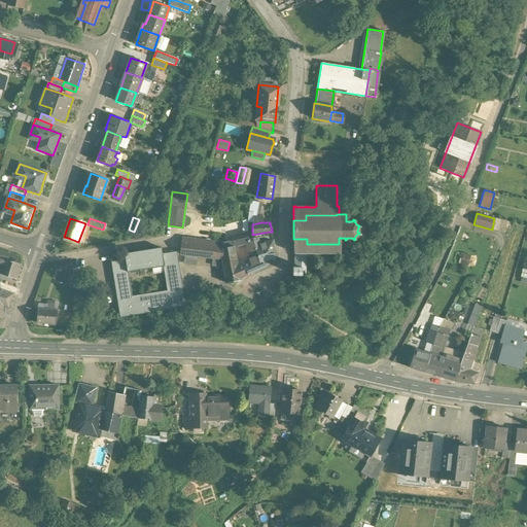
[(240,234),(231,236),(232,241),(233,245),(244,243),(249,241),(247,236),(246,232),(240,234)]
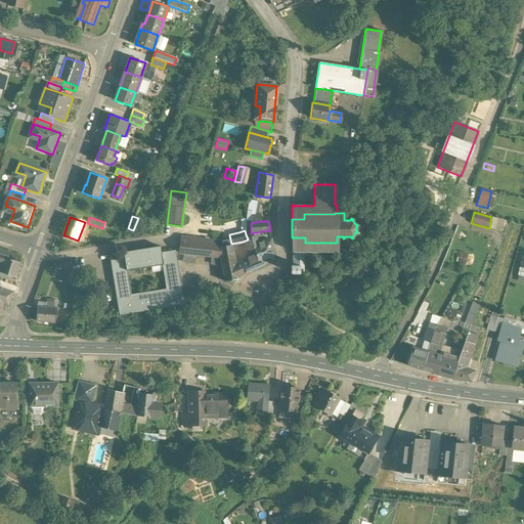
[(222,241),(180,235),(178,252),(184,253),(183,262),(194,263),(195,254),(211,256),(211,262),(218,263),(218,257),(221,257),(222,241)]
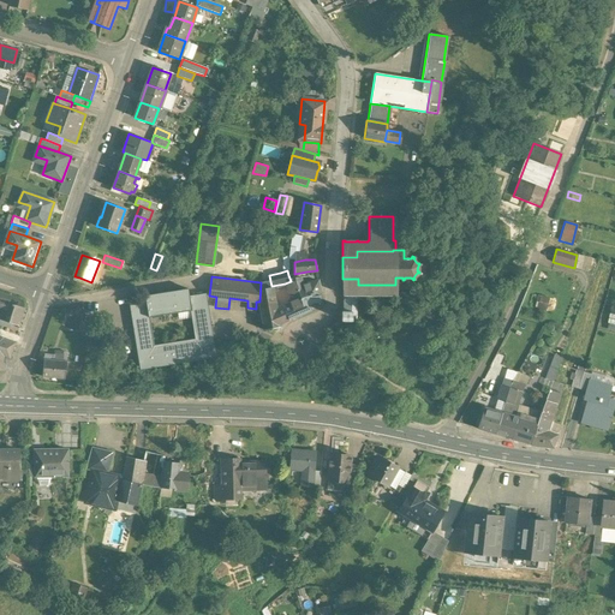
[(299,276),(294,278),(294,280),(294,281),(300,298),(318,292),(320,292),(317,280),(302,285),(300,278),(299,276)]
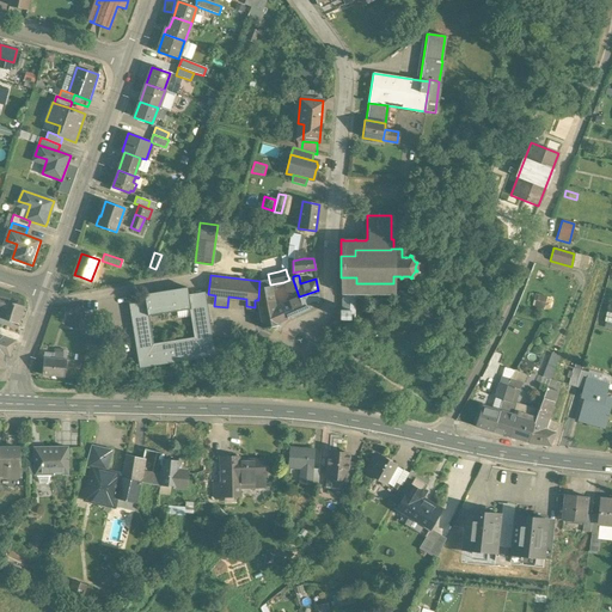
[(91,281),(79,276),(77,282),(92,288),(95,281),(91,281)]
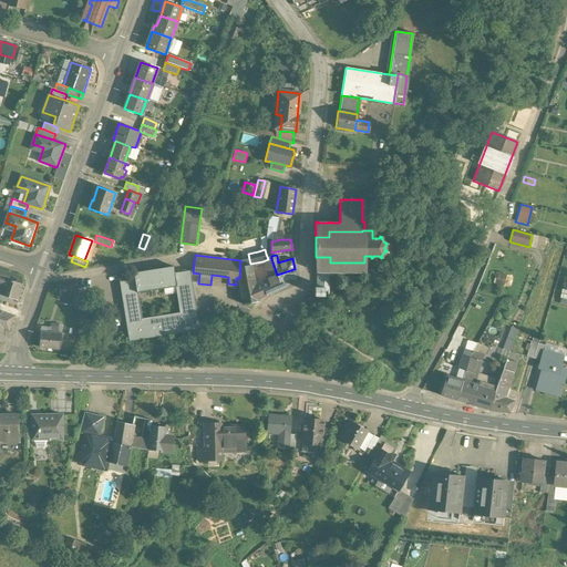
[(330,263),(330,257),(316,257),(316,271),(318,271),(318,270),(319,270),(329,270),(330,270),(340,270),(341,270),(351,270),(352,270),(362,270),(362,271),(364,271),(364,263),(330,263)]
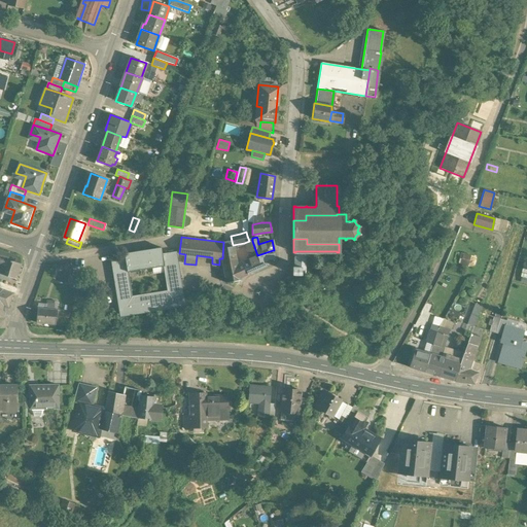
[(236,258),(233,245),(232,241),(223,242),(222,258),(226,282),(239,280),(239,277),(237,268),(236,264),(236,258)]
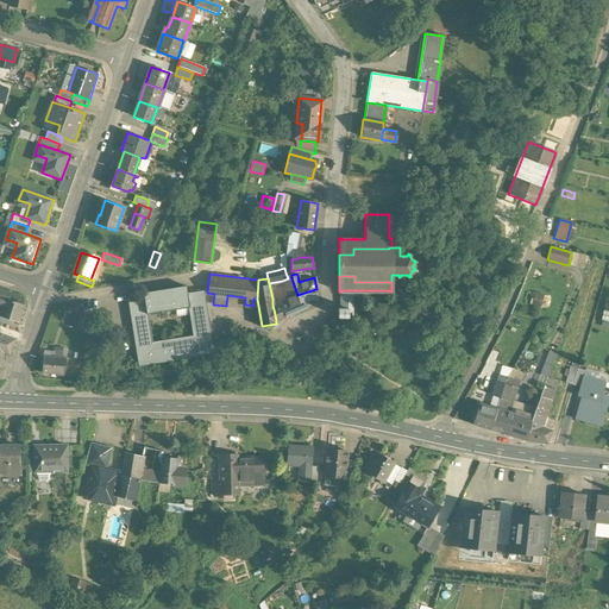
[(288,278),(282,281),(287,299),(288,303),(299,300),(297,295),(292,278),(288,278)]
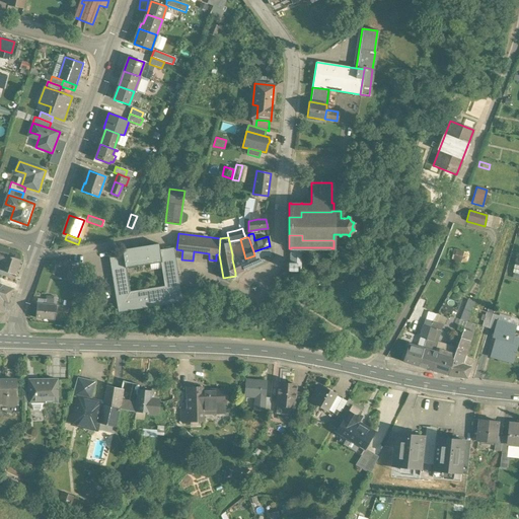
[(124,255),(126,267),(163,261),(168,291),(130,296),(117,298),(119,310),(182,301),(174,249),(160,251),(159,244),(123,250),(124,255)]
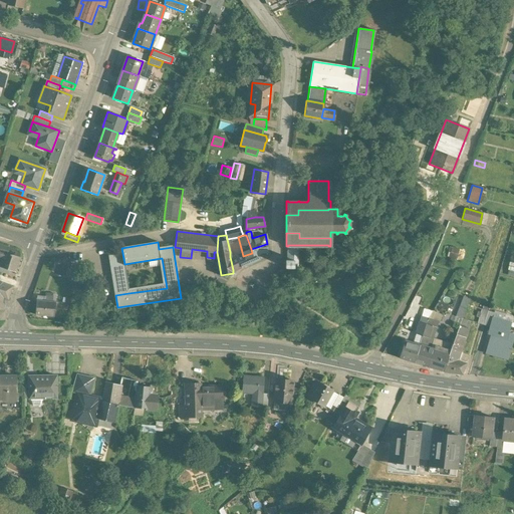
[(266,244),(251,249),(252,253),(254,261),(264,257),(266,255),(267,253),(266,244)]
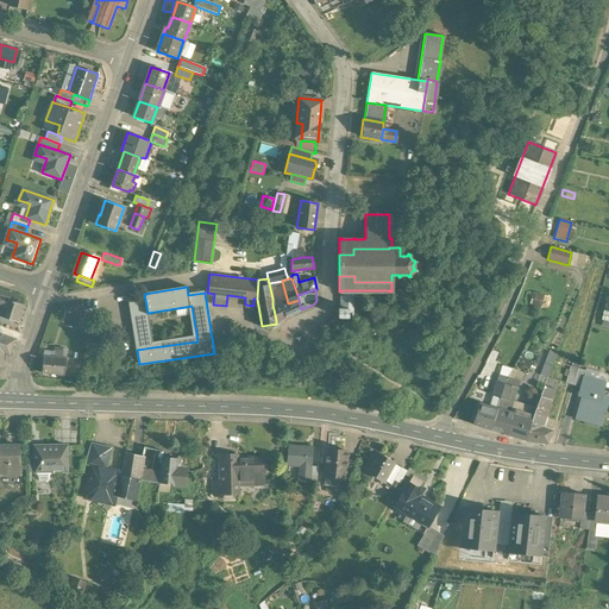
[(534,293),(531,306),(547,312),(552,297),(534,293)]
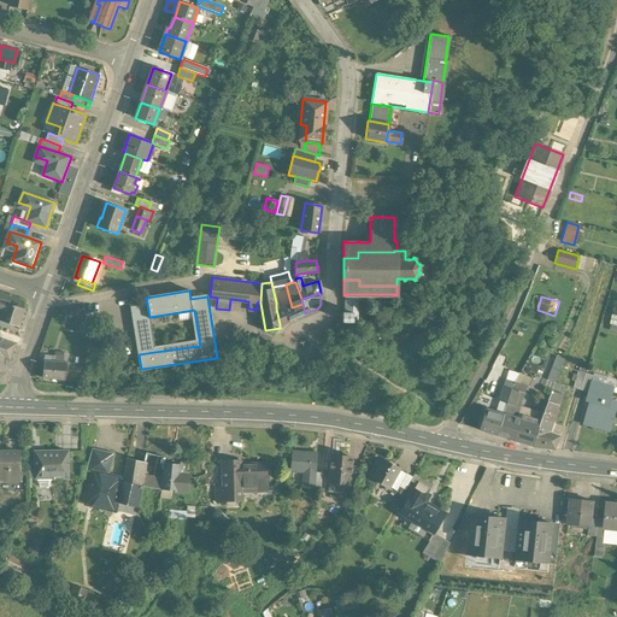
[(24,307),(5,301),(3,309),(0,317),(0,319),(4,321),(3,324),(10,327),(10,323),(19,325),(24,307)]
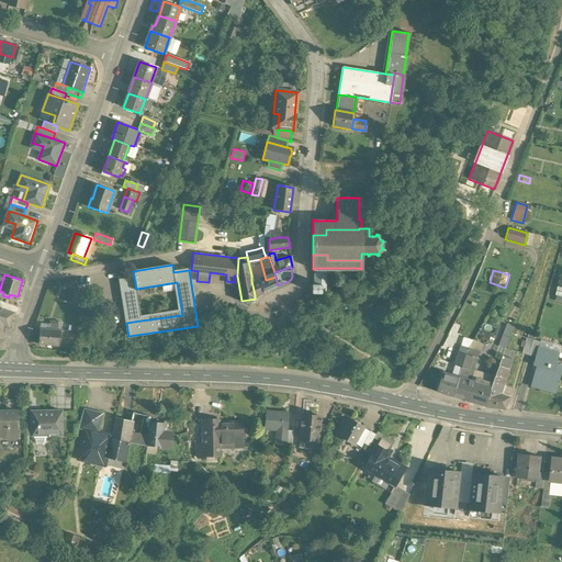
[(265,276),(251,281),(253,285),(266,280),(265,276)]
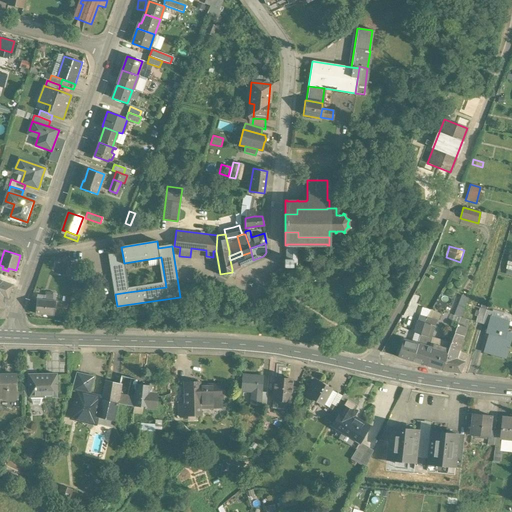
[(115,294),(128,292),(124,263),(122,252),(109,254),(115,294)]
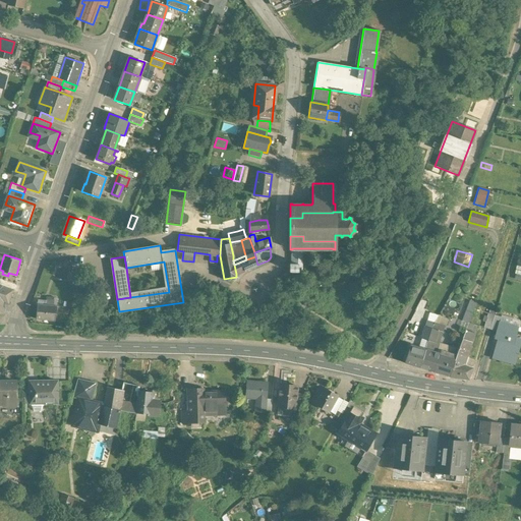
[(246,259),(234,265),(236,274),(257,265),(255,256),(246,259)]
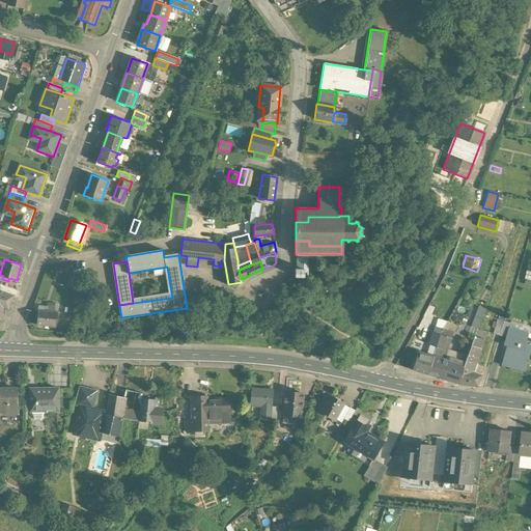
[(0,291),(0,318),(3,319),(14,296),(4,291),(0,291)]
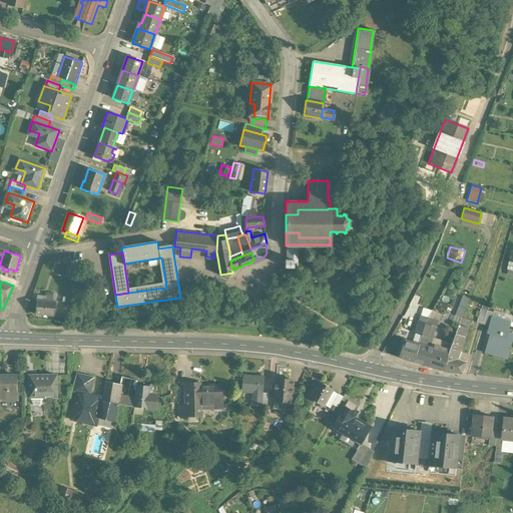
[(55,294),(46,293),(45,298),(42,298),(42,300),(54,302),(55,294)]
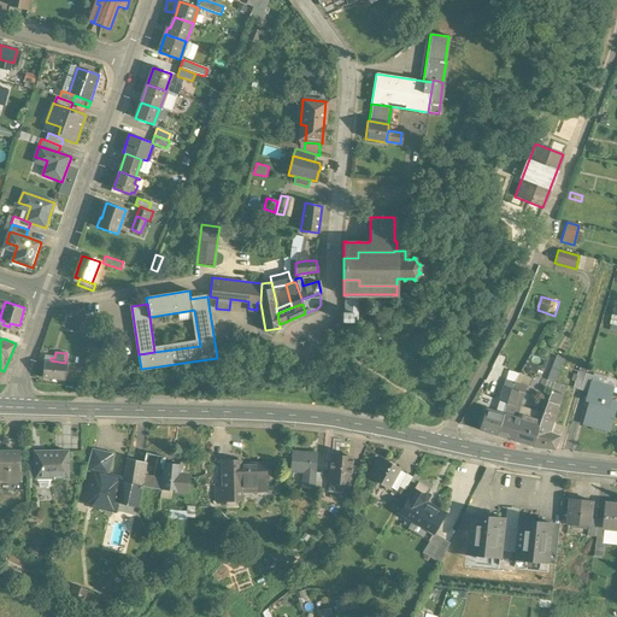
[(545,378),(553,382),(562,358),(553,354),(545,378)]
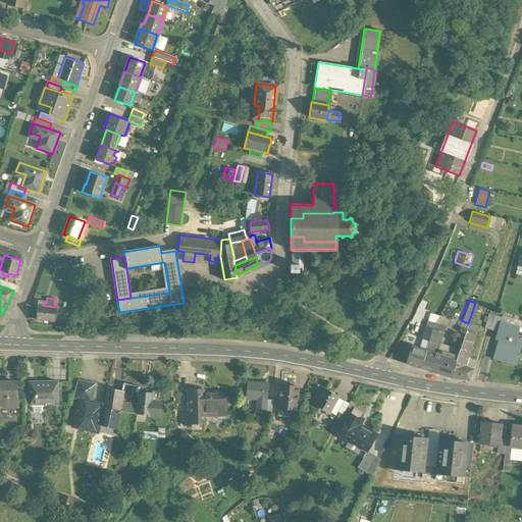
[(43,305),(38,305),(37,319),(55,320),(56,307),(55,307),(43,305)]
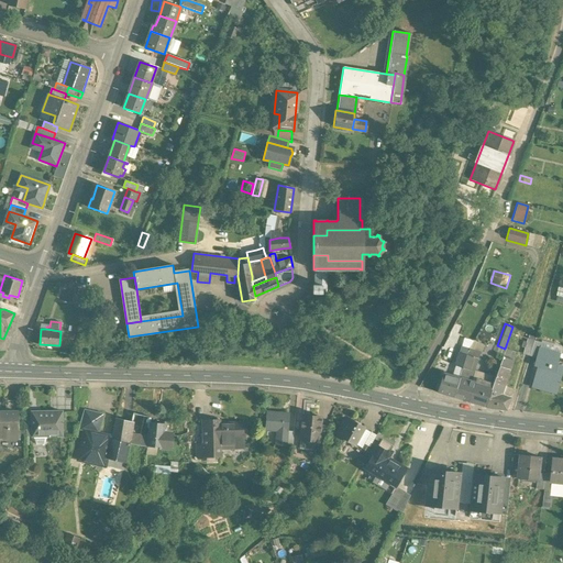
[(461,346),(468,349),(473,341),(460,333),(455,345),(461,346)]
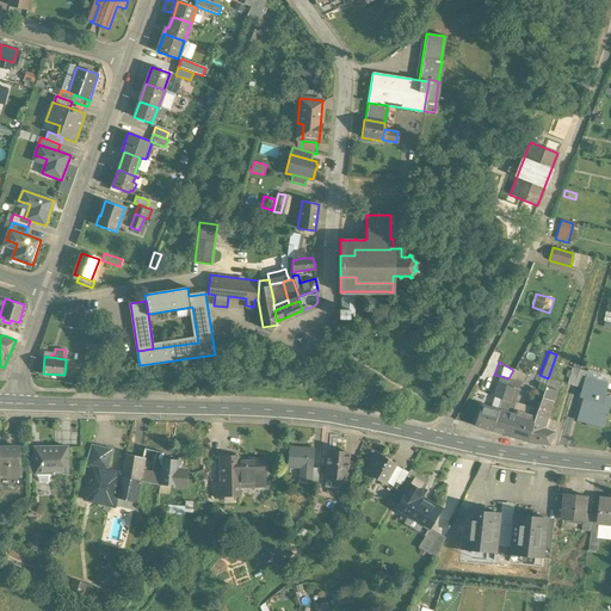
[(579,370),(572,368),(567,383),(573,386),(578,372),(579,370)]
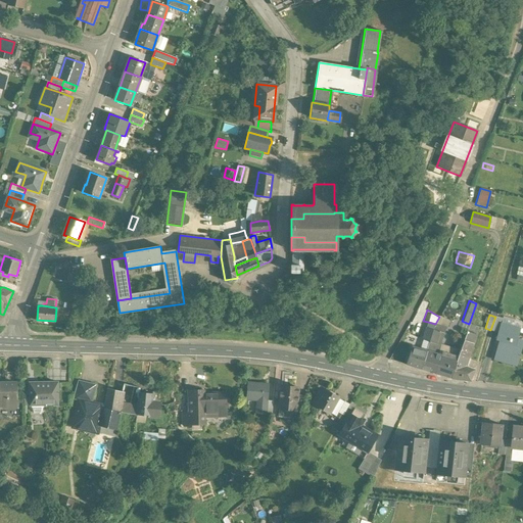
[(448,321),(439,317),(435,324),(441,326),(439,332),(435,344),(439,345),(440,345),(448,321)]
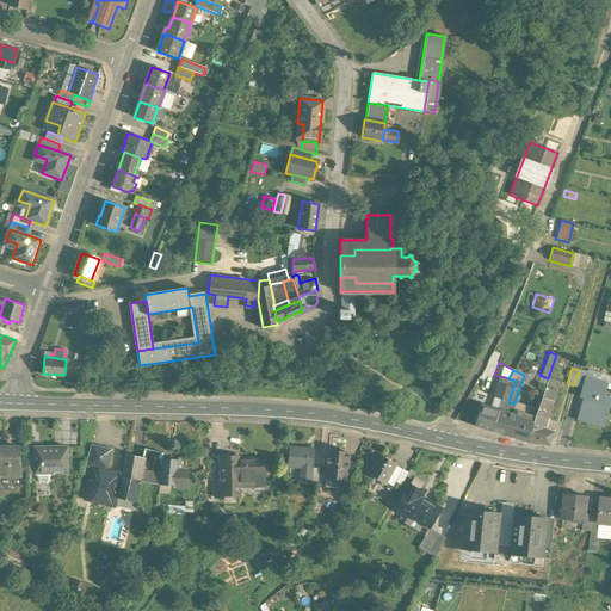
[(585,375),(578,372),(573,386),(581,388),(585,377),(585,375)]
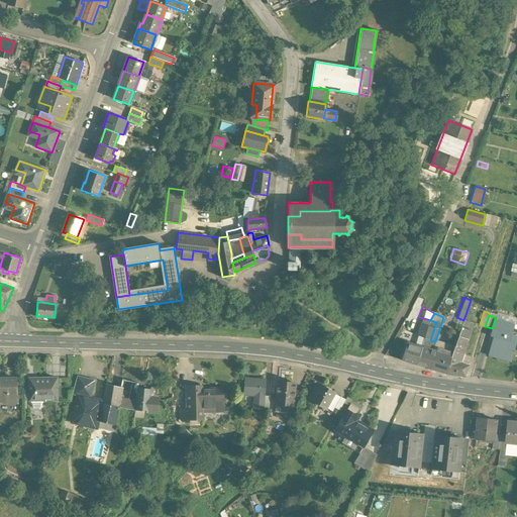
[(513,325),(495,319),(492,328),(490,336),(494,337),(492,343),(491,343),(488,352),(496,354),(495,357),(504,360),(507,352),(510,353),(515,336),(510,334),(513,325)]
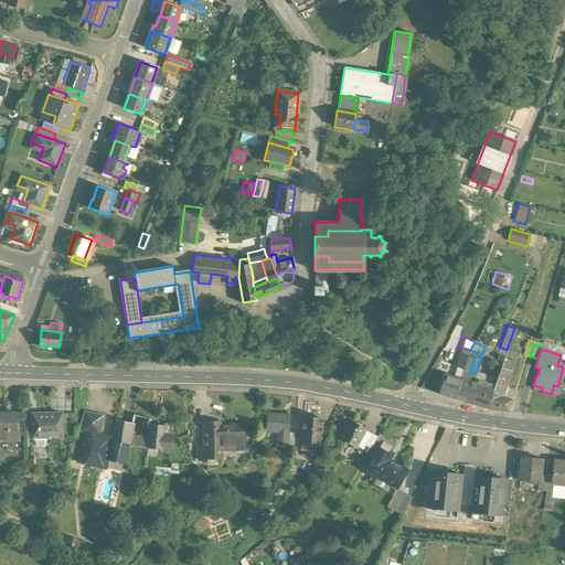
[(477,352),(470,350),(468,353),(467,356),(475,359),(477,352)]
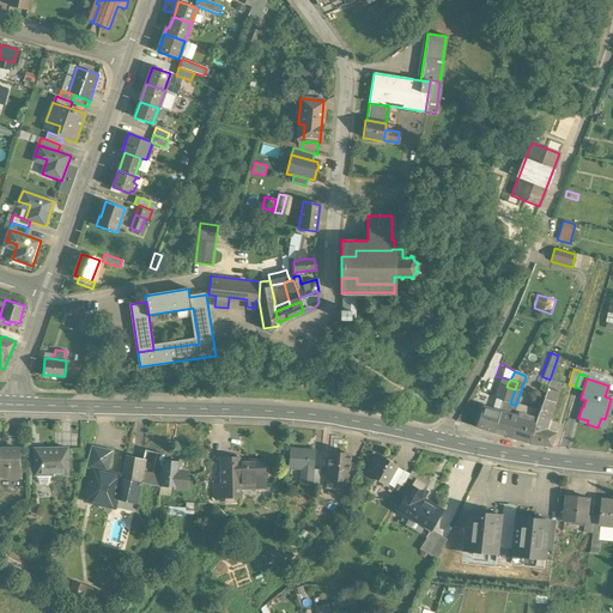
[(507,387),(501,384),(496,399),(503,400),(507,387)]
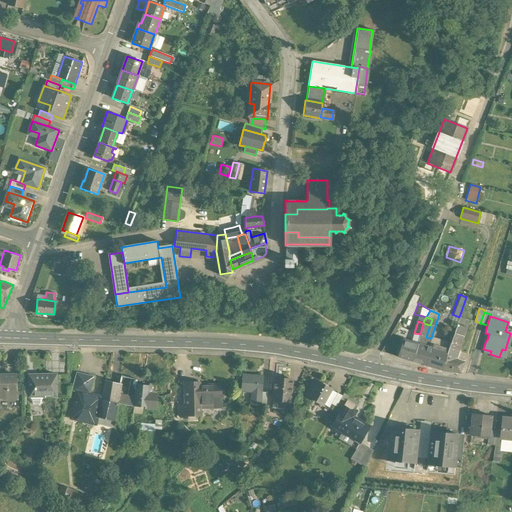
[(430,325),(423,323),(420,334),(426,337),(430,325)]
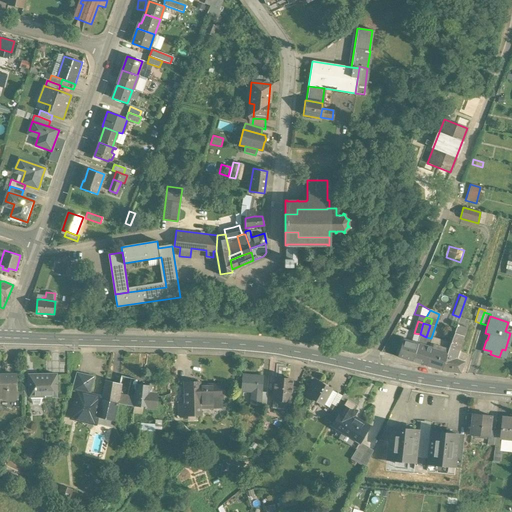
[(465,327),(457,325),(454,333),(462,336),(465,327)]
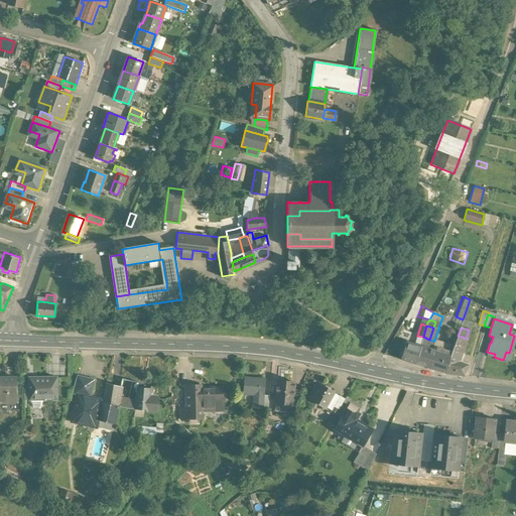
[(458,336),(450,354),(449,356),(444,373),(466,375),(468,369),(469,366),(457,361),(461,353),(466,339),(458,336)]
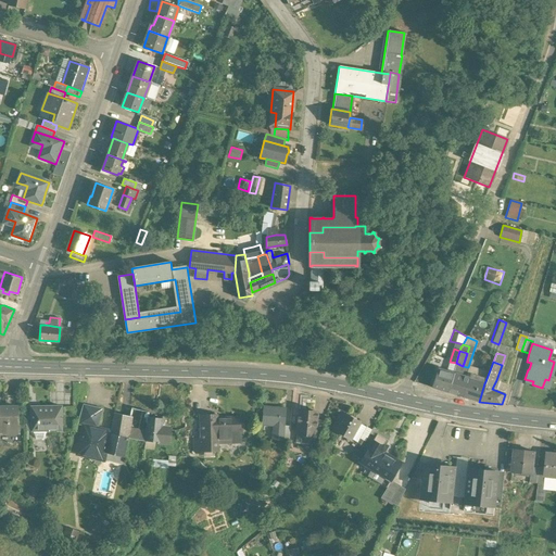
[(456,363),(453,374),(464,377),(467,367),(463,366),(456,363)]
